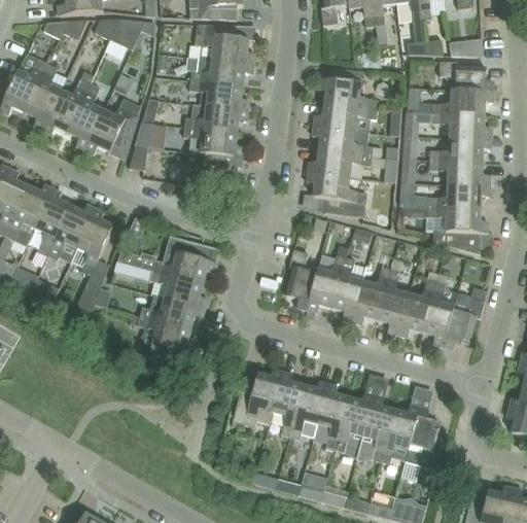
[(66,0),(66,4),(58,4),(59,14),(102,11),(101,0),(66,0)]
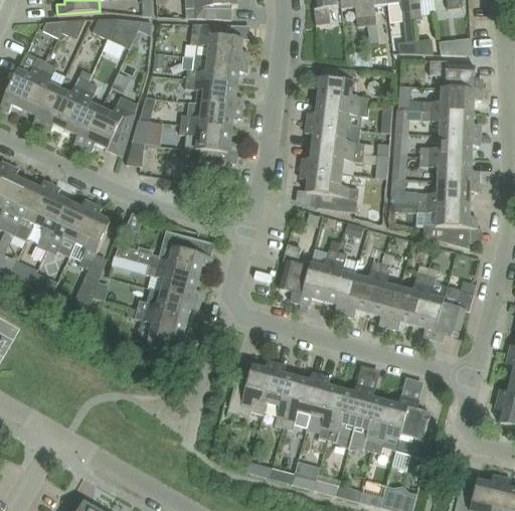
[(150,14),(148,0),(140,0),(141,14),(150,14)]
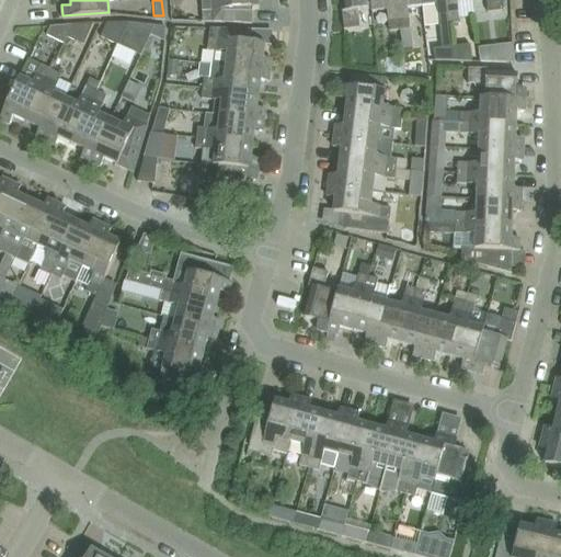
[(201,0),(201,9),(202,9),(205,19),(252,21),(253,6),(258,6),(256,0),(201,0)]
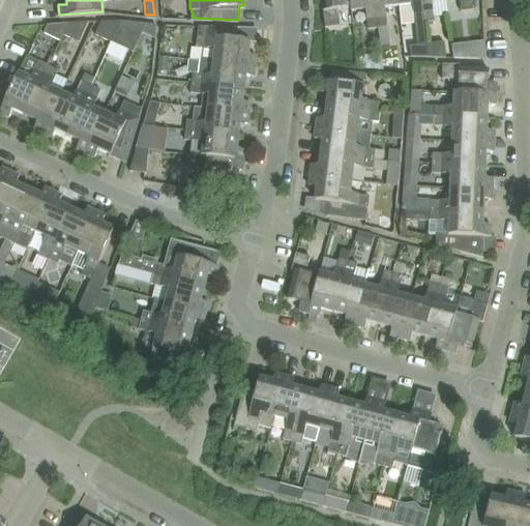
[(337,6),(350,5),(351,5),(350,0),(325,0),(326,6),(322,7),(324,25),(340,23),(337,6)]
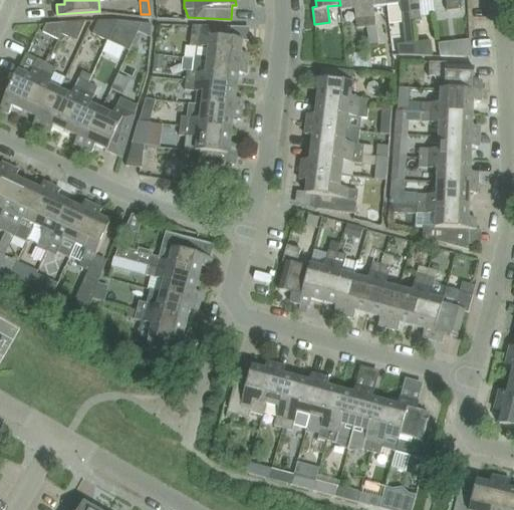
[(356,26),(364,25),(365,24),(362,0),(339,0),(340,5),(339,5),(340,8),(353,7),(356,26)]
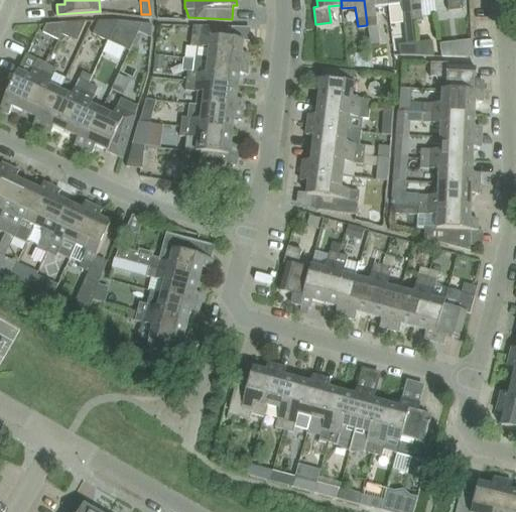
[(364,0),(367,24),(366,25),(368,42),(378,41),(376,23),(377,23),(374,4),(388,3),(387,0),(364,0)]
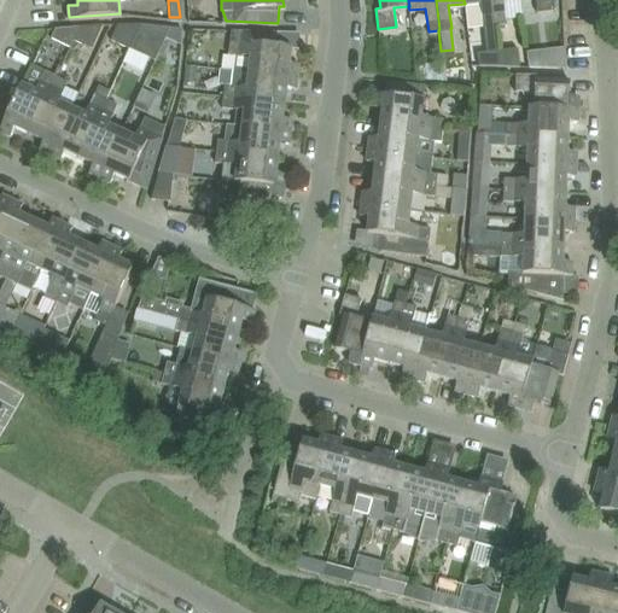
[(464,0),(465,4),(481,1),(485,48),(497,48),(494,23),(491,0),(464,0)]
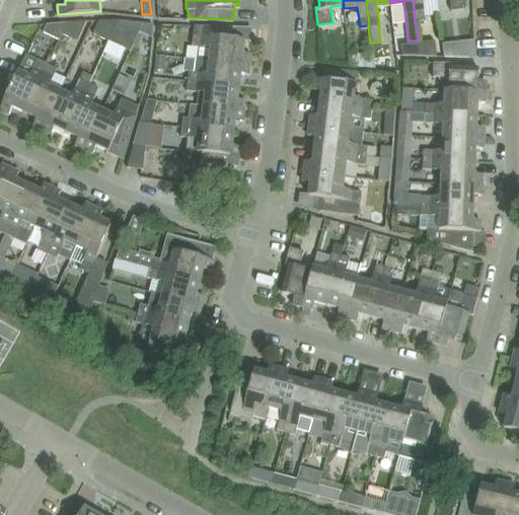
[(413,0),(415,19),(425,18),(423,0),(413,0)]
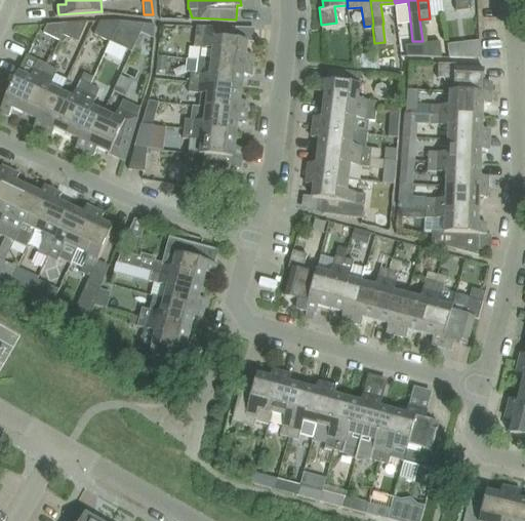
[(454,0),(455,9),(471,7),(470,0),(454,0)]
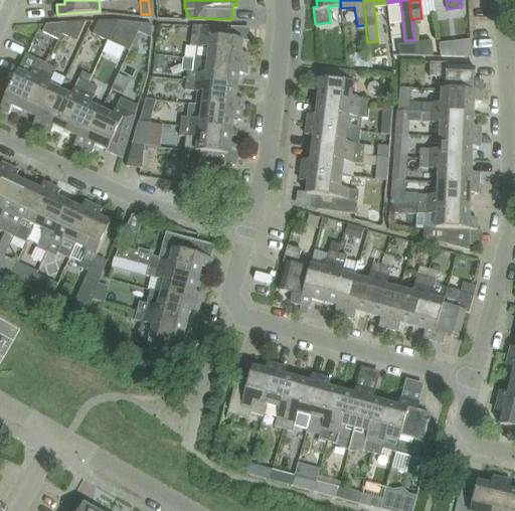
[(65,20),(60,31),(76,38),(86,18),(65,20)]
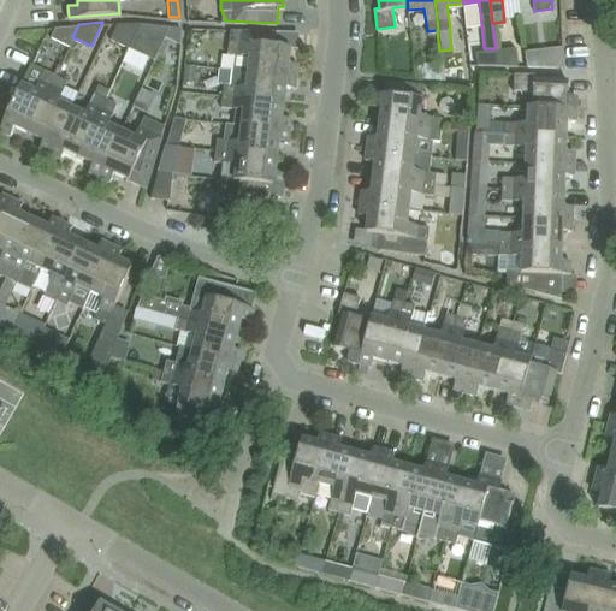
[(129,47),(129,46),(140,22),(117,23),(110,39),(129,47)]
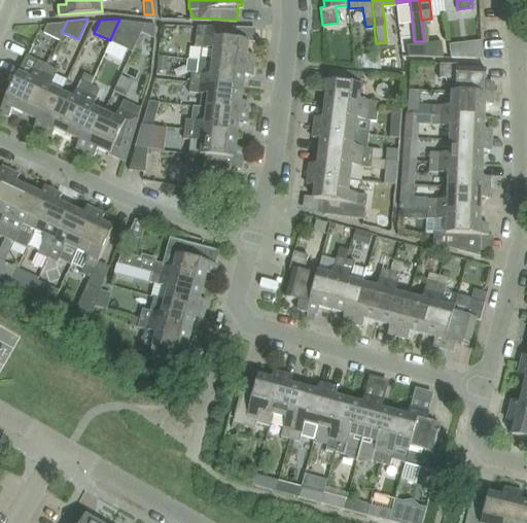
[(119,19),(110,39),(126,45),(137,21),(119,19)]
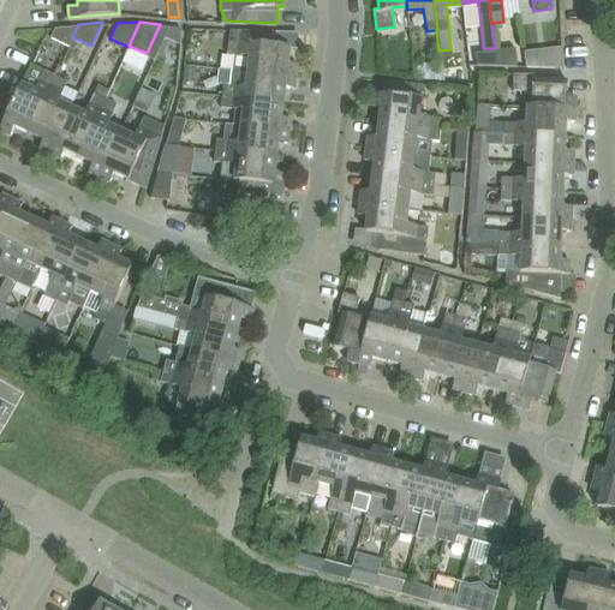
[(70,43),(72,37),(78,24),(54,25),(51,35),(70,43)]
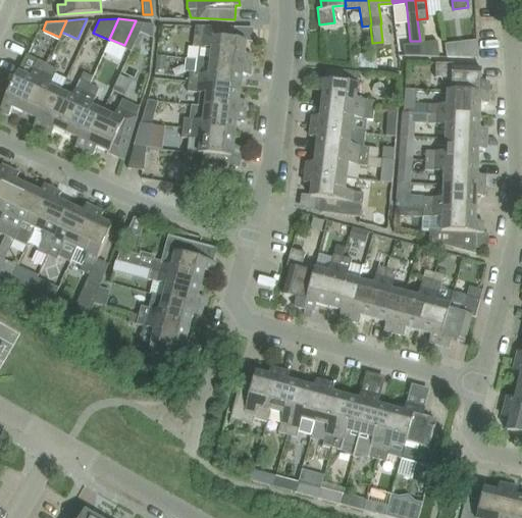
[(198,44),(196,56),(251,63),(252,54),(251,53),(245,53),(246,39),(233,38),(235,24),(195,23),(192,43),(198,44)]
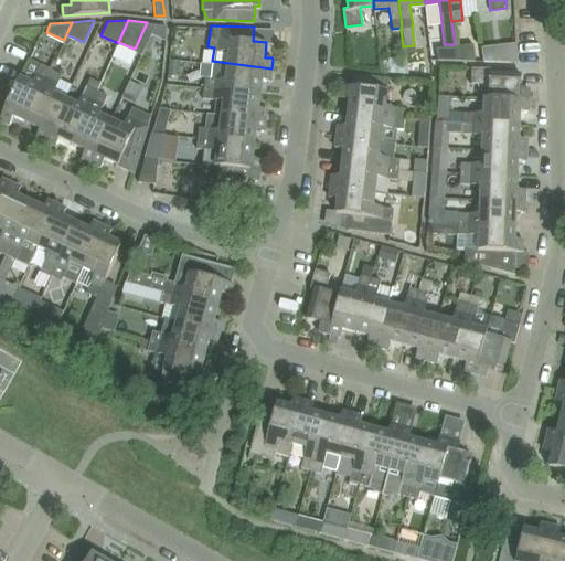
[(475,59),(472,42),(455,43),(457,57),(457,59),(475,59)]
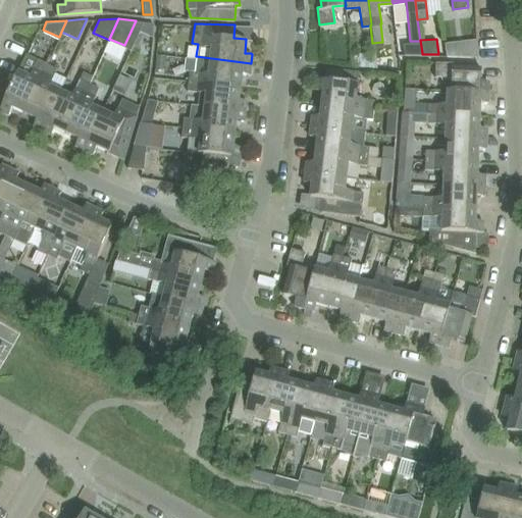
[(422,54),(420,40),(420,41),(410,41),(403,42),(404,53),(422,54)]
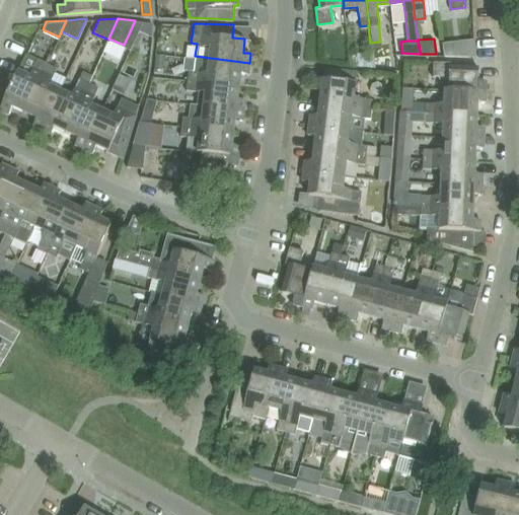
[(455,41),(443,42),(444,54),(456,55),(455,41)]
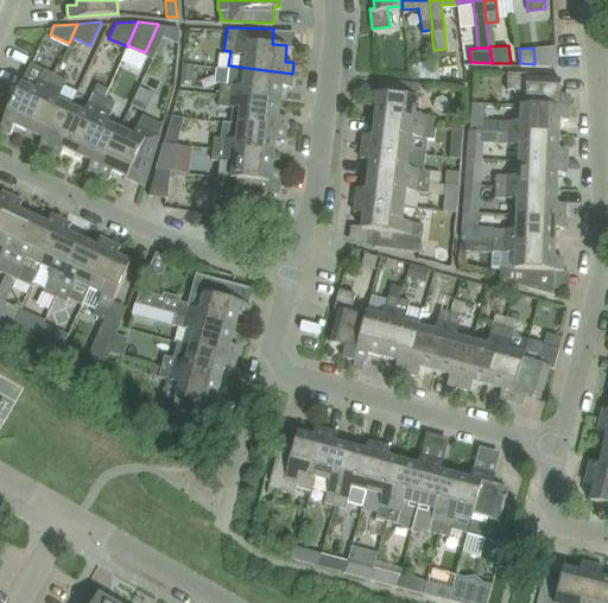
[(181,62),(181,77),(192,77),(192,62),(181,62)]
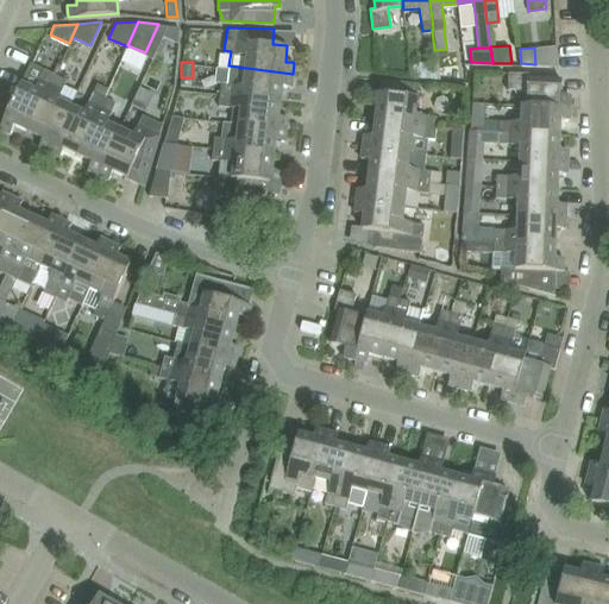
[(220,81),(219,92),(281,100),(282,85),(292,86),(293,74),(228,65),(226,82),(220,81)]
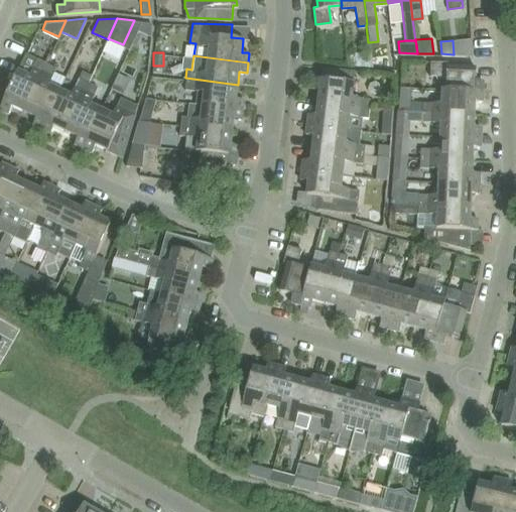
[(12,104),(24,110),(46,61),(37,56),(29,74),(17,69),(0,105),(0,108),(8,112),(12,104)]
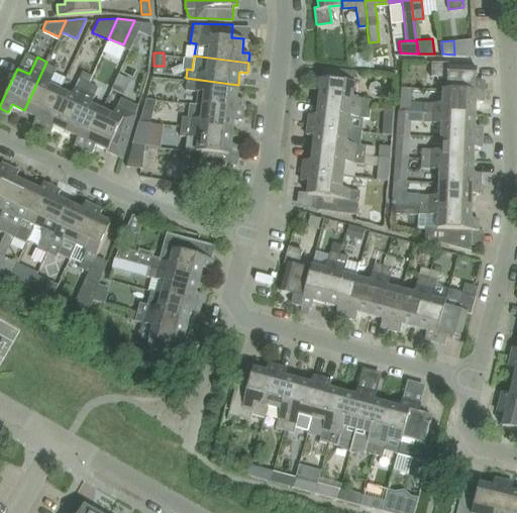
[(446,89),(484,90),(484,80),(476,80),(477,66),(448,65),(448,61),(431,60),(430,75),(447,76),(446,88),(446,89)]
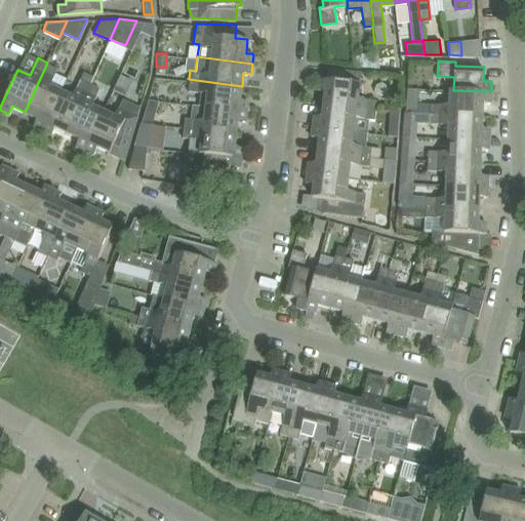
[(33,125),(42,129),(61,89),(49,84),(57,67),(47,63),(25,112),(37,118),(33,125)]
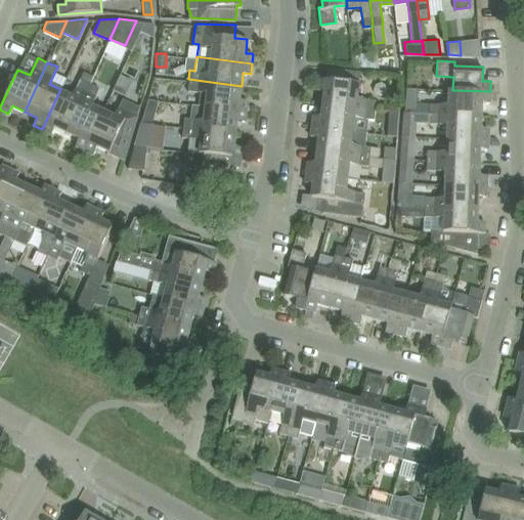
[(324,89),(322,102),(375,109),(376,99),(357,96),(360,70),(328,67),(325,79),(317,78),(316,88),(324,89)]
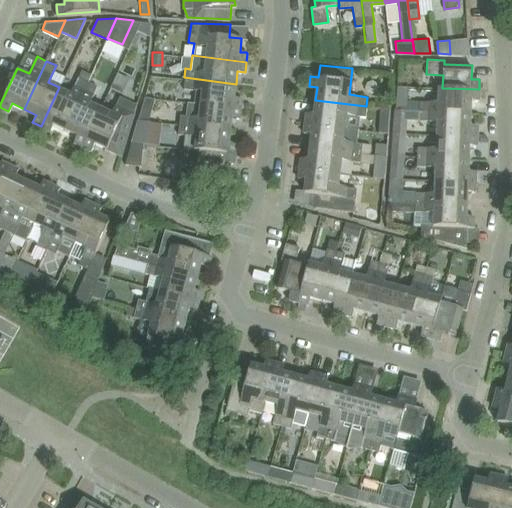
[(53,122),(65,128),(87,80),(91,73),(81,68),(78,76),(70,93),(59,87),(41,126),(49,130),(53,122)]
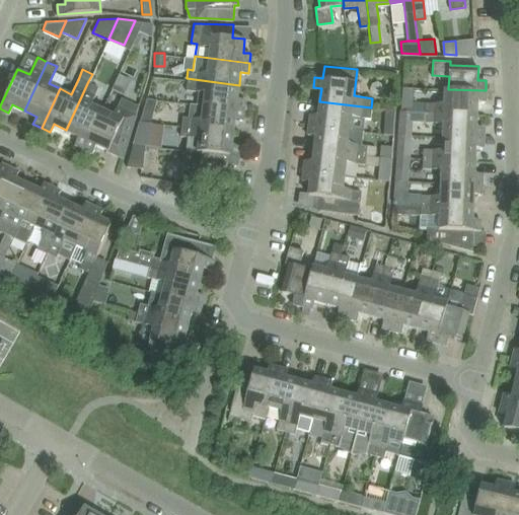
[(205,90),(203,103),(244,108),(245,99),(237,98),(239,85),(187,78),(186,88),(205,90)]
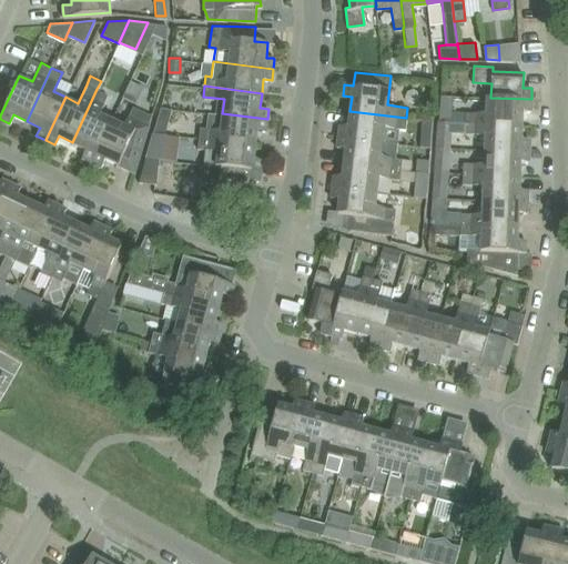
[(82,157),(91,161),(111,119),(99,112),(108,93),(97,89),(72,142),(85,149),(82,157)]
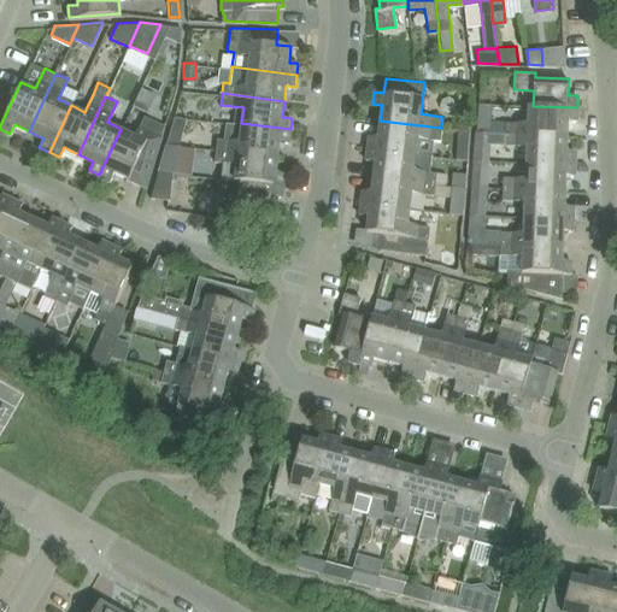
[(566,135),(566,119),(576,119),(577,107),(533,106),(533,105),(528,105),(528,122),(505,121),(505,119),(477,118),(476,130),(491,131),(504,131),(504,133),(566,135)]
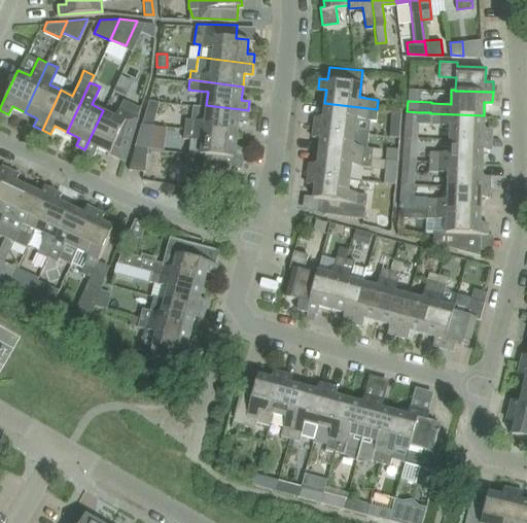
[(103,110),(84,149),(94,153),(97,145),(125,158),(140,105),(123,98),(114,115),(103,110)]
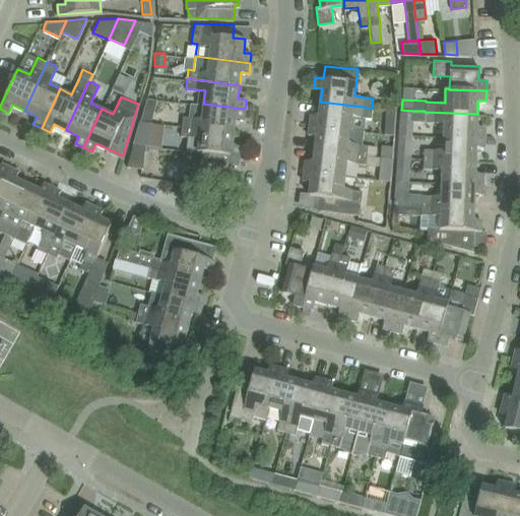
[(139,119),(150,120),(155,98),(146,97),(139,119)]
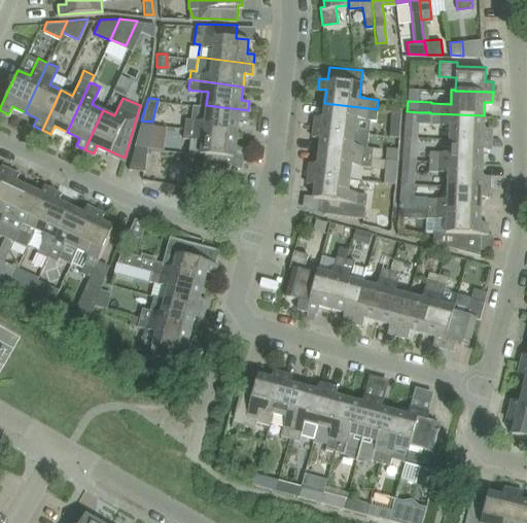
[(315,115),(313,126),(355,130),(356,116),(376,118),(377,109),(324,103),(323,116),(315,115)]
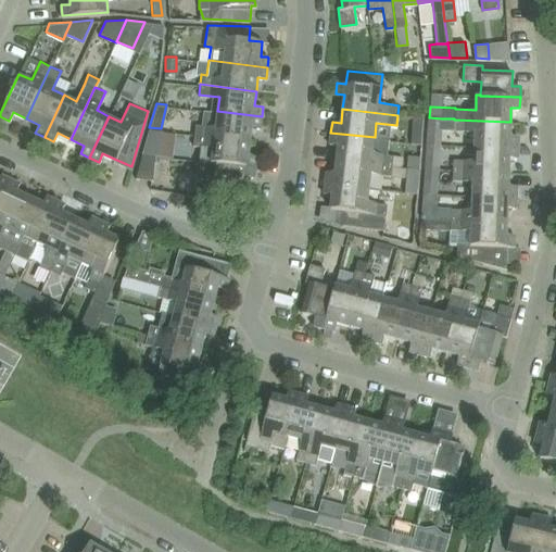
[(196,123),(194,134),(250,140),(252,126),(261,127),(262,116),(217,111),(203,110),(202,124),(196,123)]
